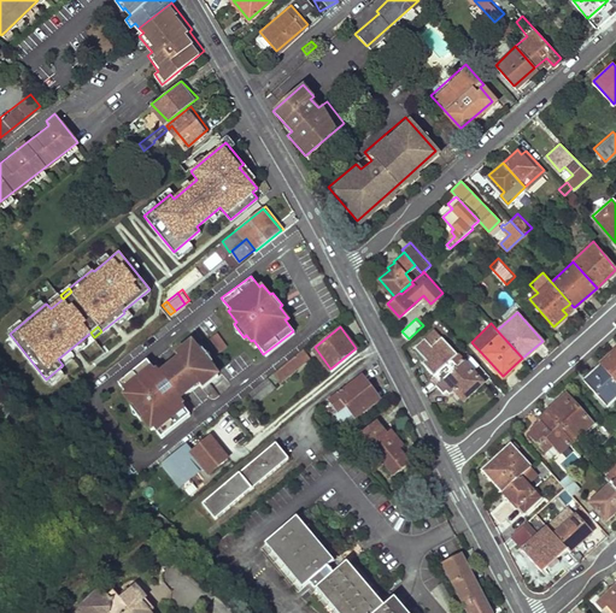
[(436,384),(464,360),(434,329),(415,347),(424,359),(421,361),(433,373),(429,377),(436,384)]
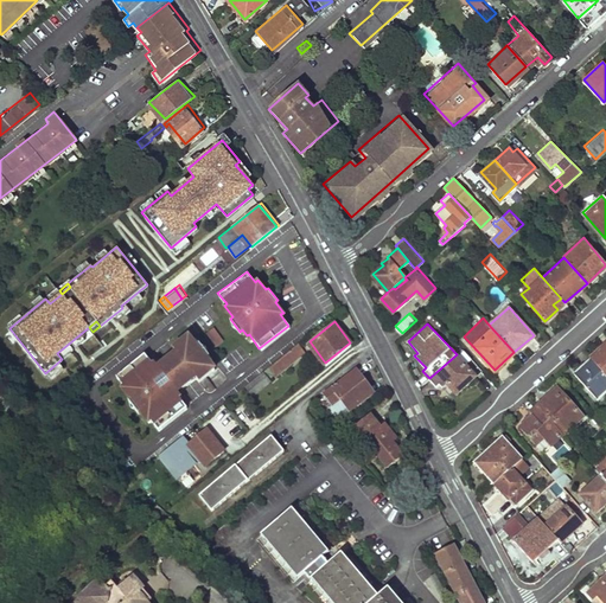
[(199,379),(214,367),(190,334),(173,346),(176,350),(158,364),(154,359),(152,360),(144,351),(116,372),(125,382),(122,384),(131,395),(128,398),(138,411),(141,409),(148,418),(151,417),(159,428),(186,405),(178,395),(180,392),(173,384),(178,380),(183,385),(196,376),(199,379)]
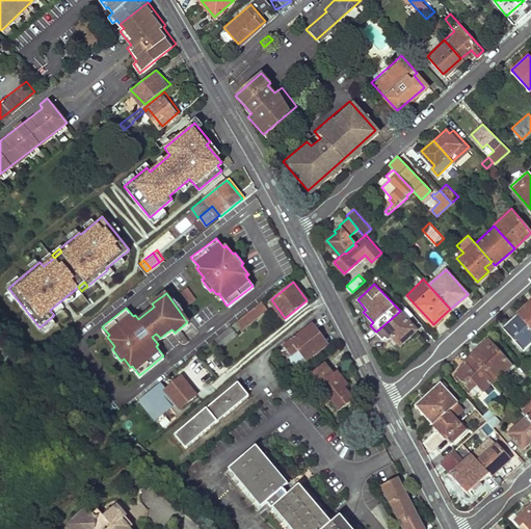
[(266,307),(261,299),(236,319),(241,325),(266,307)]
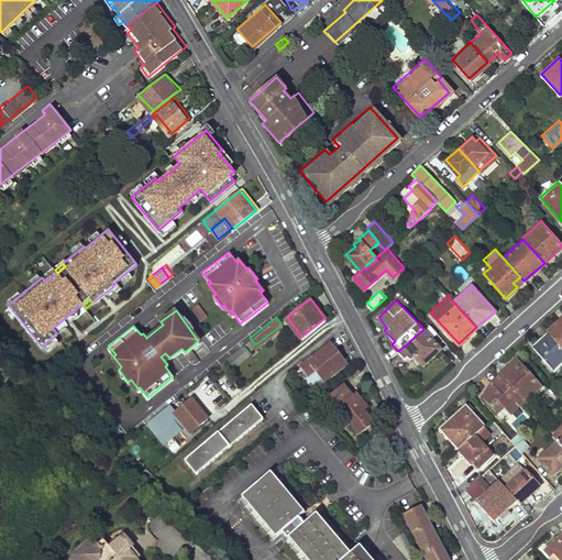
[(561,318),(548,332),(561,347),(561,346),(561,318)]
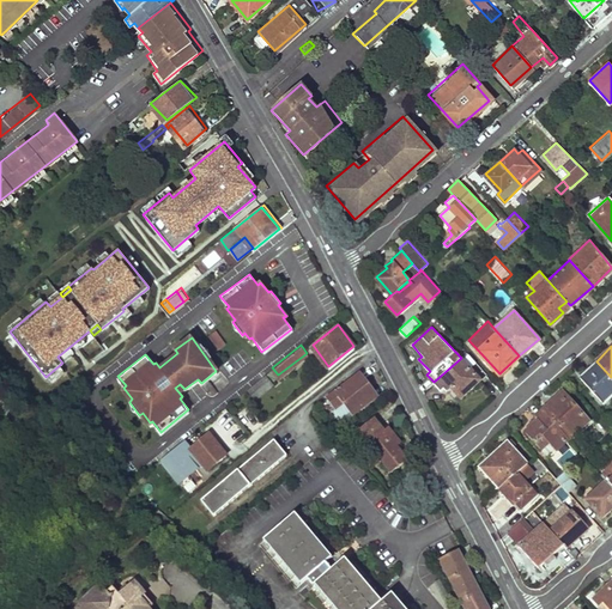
[(486,373),(467,352),(461,358),(434,382),(454,403),(486,373)]
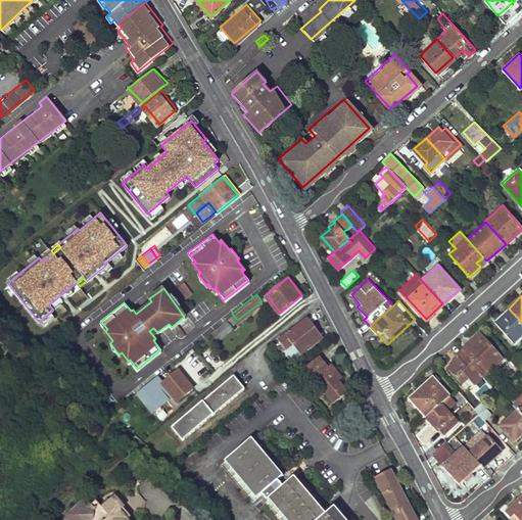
[(521,323),(521,322),(509,309),(504,314),(503,313),(493,320),(513,342),(521,333),(521,323)]
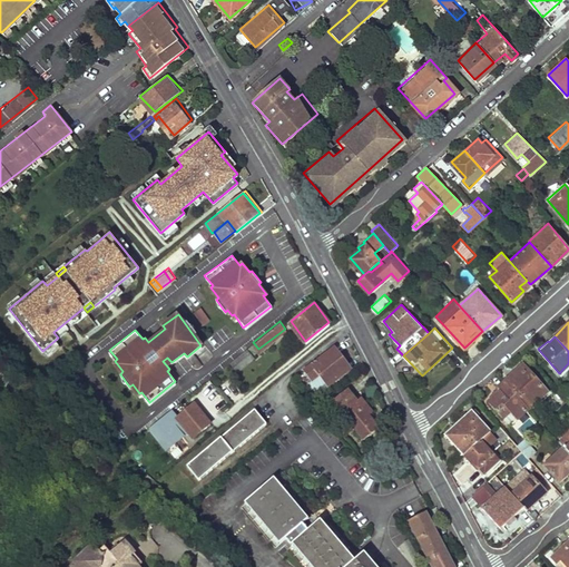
[(320,391),(351,365),(334,345),(305,369),(312,377),(308,379),(320,391)]
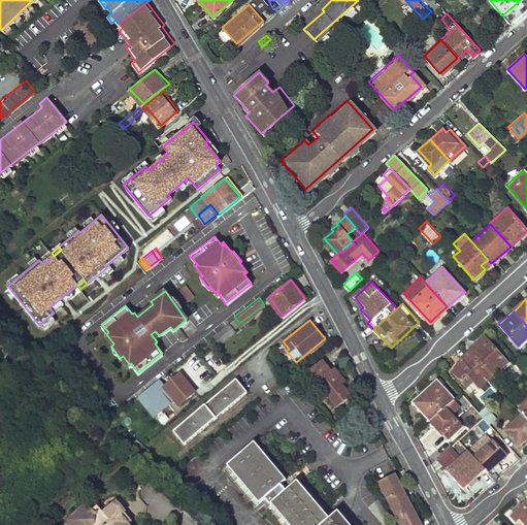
[(234,328),(228,322),(212,333),(219,340),(234,328)]
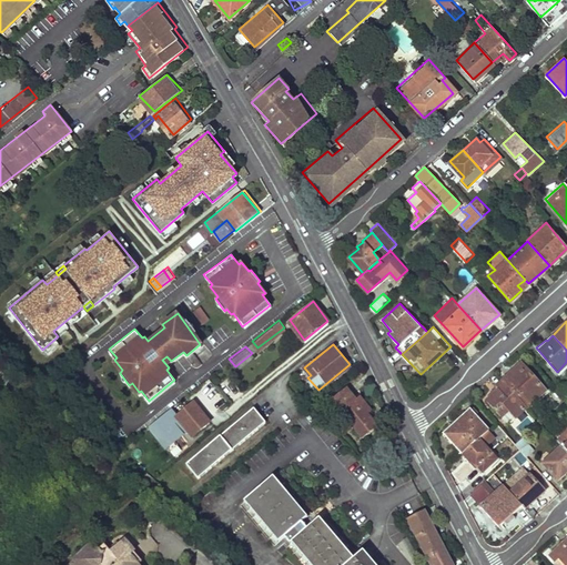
[(522,363),(503,380),(520,400),(527,407),(546,390),(522,363)]
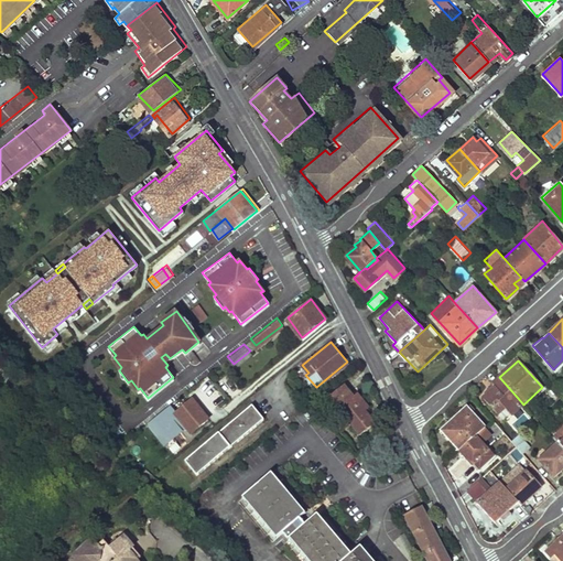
[(193,388),(212,409),(226,396),(207,375),(193,388)]
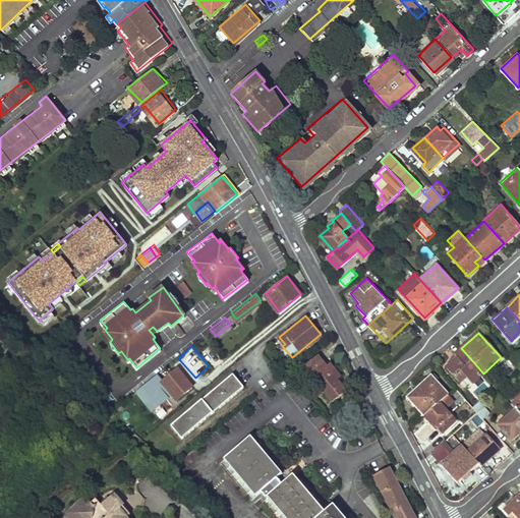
[(477,366),(461,348),(454,354),(457,356),(447,366),(462,382),(477,366)]
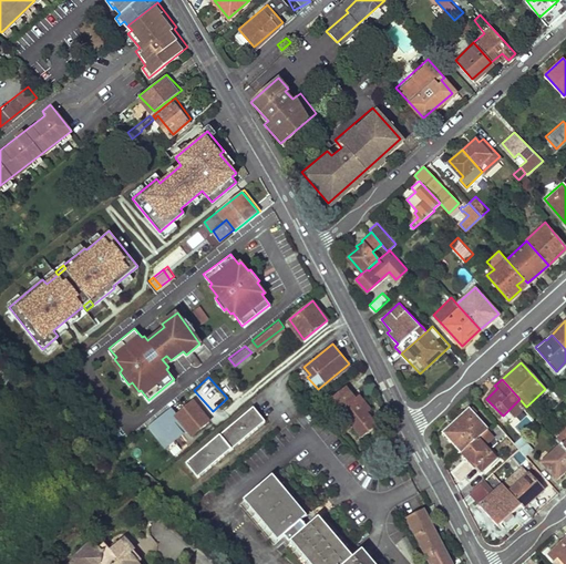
[(348,416),(366,401),(359,392),(353,398),(345,387),(332,397),(348,416)]
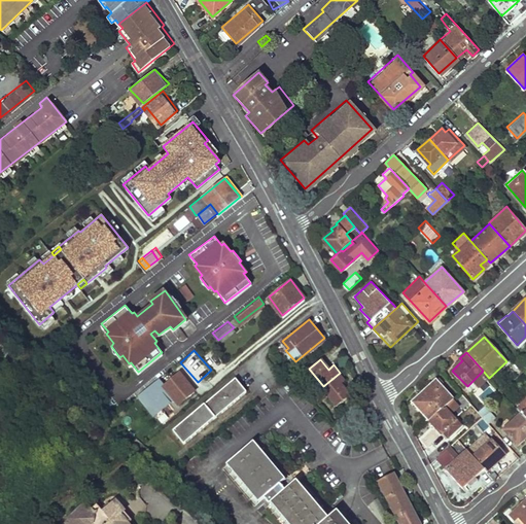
[(177,403),(194,390),(178,372),(163,385),(156,378),(137,394),(152,413),(169,400),(168,399),(172,396),(177,403)]
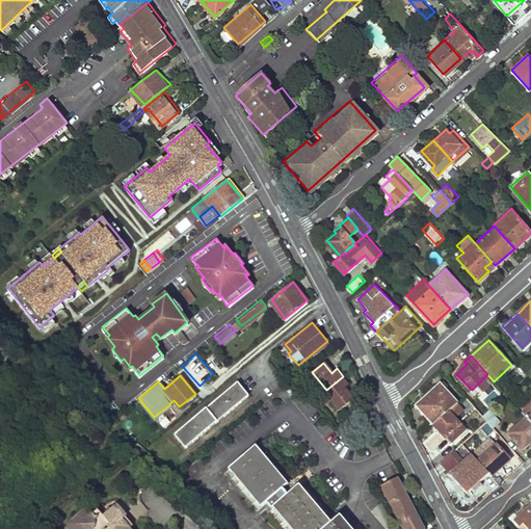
[(349,382),(343,376),(326,390),(341,406),(352,398),(344,388),(349,382)]
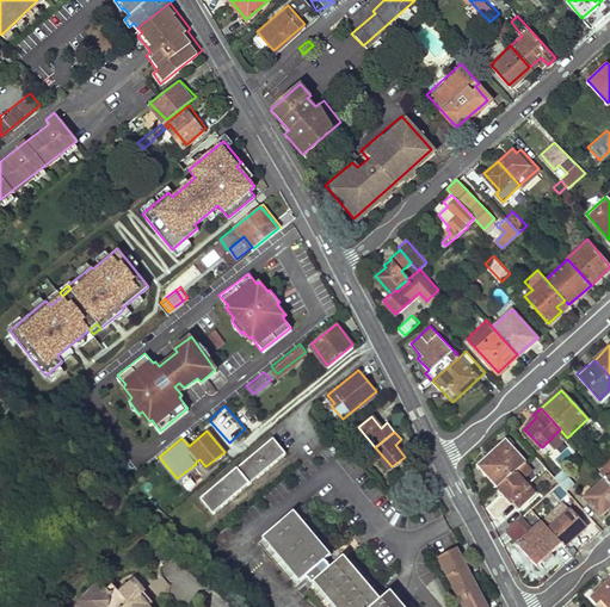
[(284,452),(272,439),(199,496),(211,511),(284,452)]
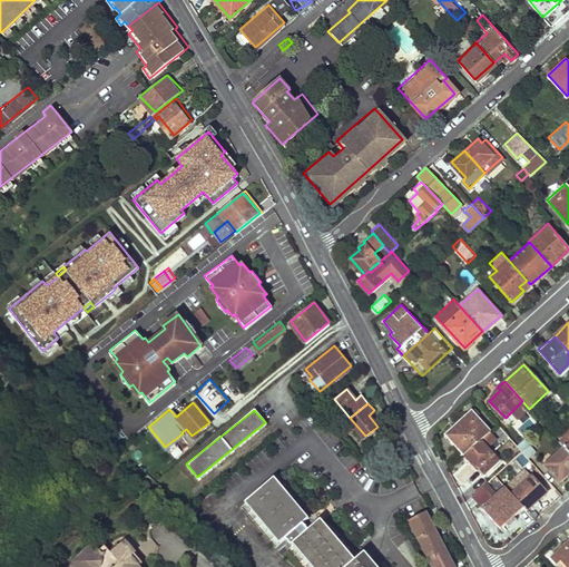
[(490,432),(471,410),(445,433),(466,455),(490,432)]
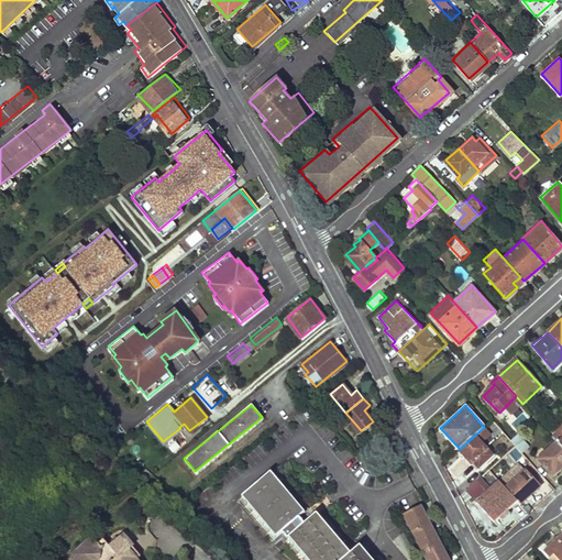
[(557,441),(561,447),(561,419),(557,425),(560,428),(552,436),(557,441)]
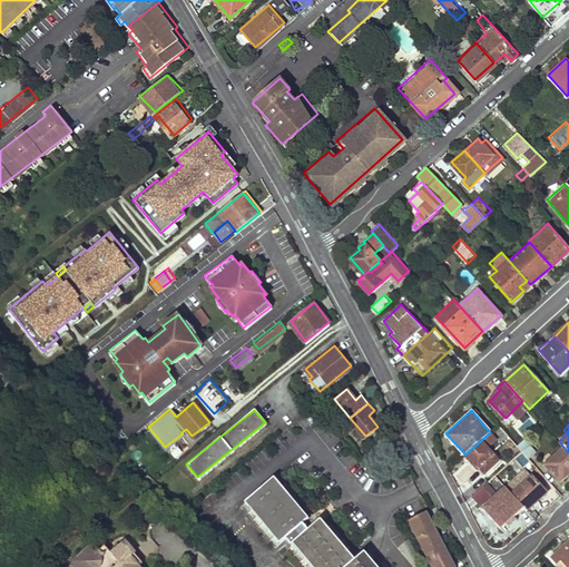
[(479,468),(484,473),(499,460),(487,447),(496,439),(490,432),(466,455),(478,469),(479,468)]
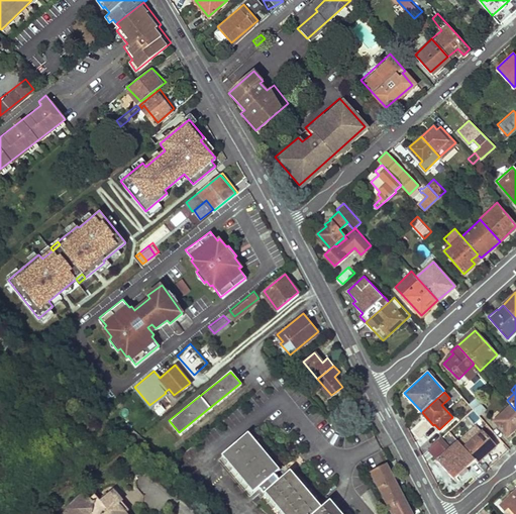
[(479,415),(485,409),(475,398),(469,403),(479,415)]
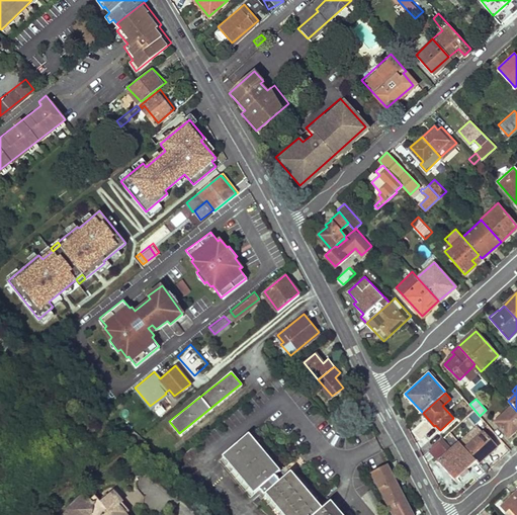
[(509,436),(516,429),(516,411),(512,406),(495,422),(509,436)]
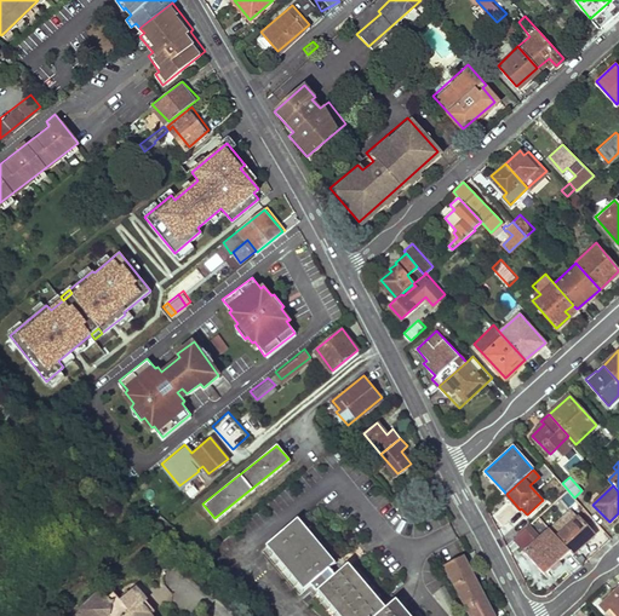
[(579,517),(556,536),(571,551),(573,554),(595,534),(579,517)]
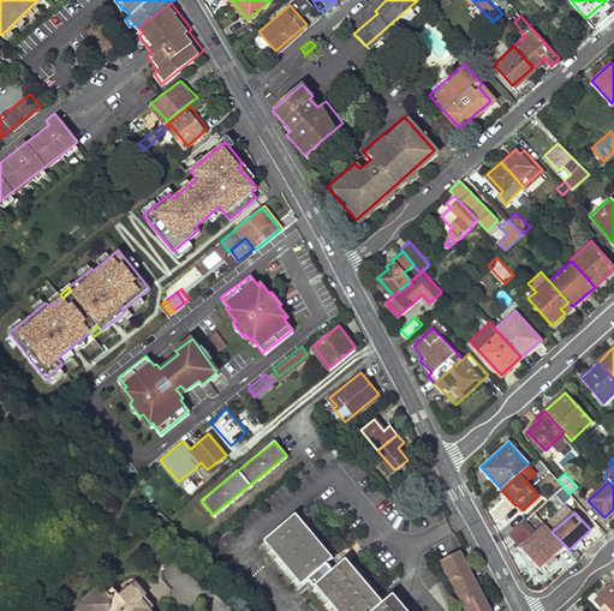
[(404,610),(392,594),(380,604),(344,557),(337,564),(294,514),(270,534),(307,579),(311,573),(344,610),(404,610)]
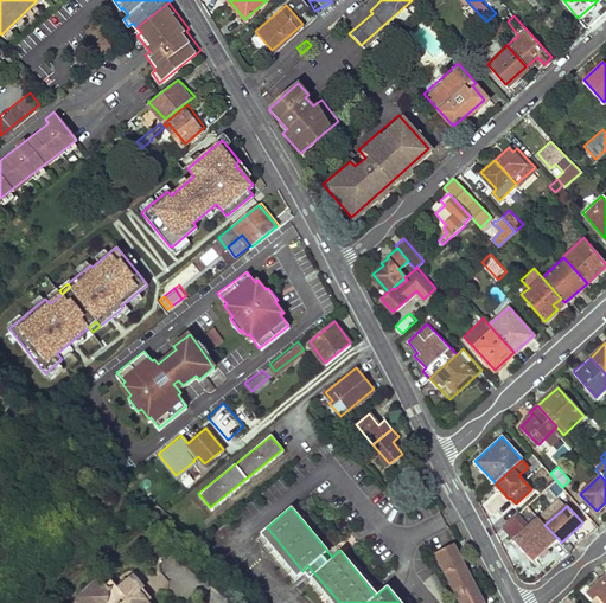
[(534,562),(559,539),(544,525),(538,518),(515,539),(534,562)]
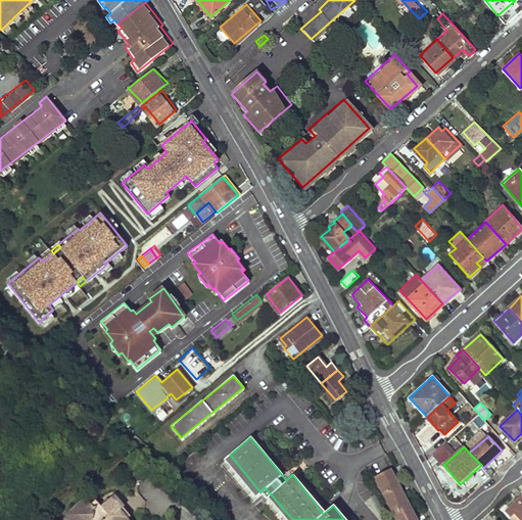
[(396,519),(417,519),(389,468),(374,476),(396,519)]
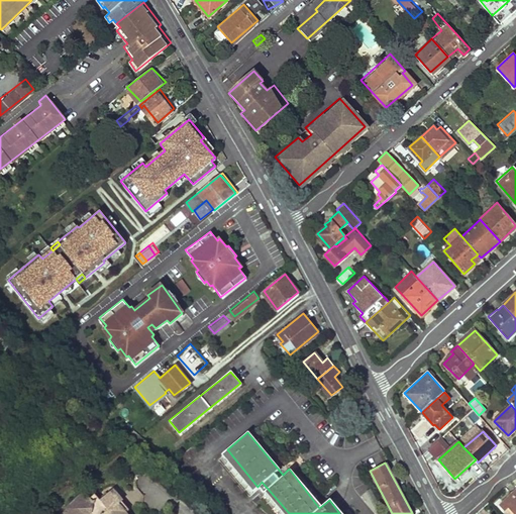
[(124,499),(115,488),(103,498),(98,493),(91,498),(85,492),(63,510),(66,513),(128,513),(119,503),(124,499)]
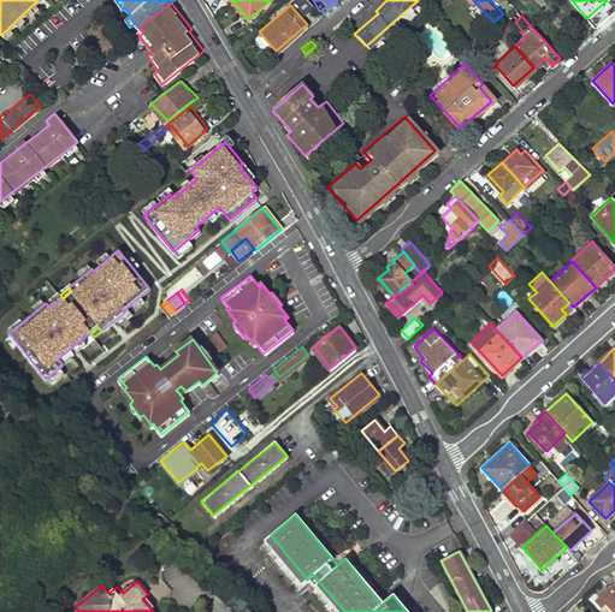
[(614,611),(614,581),(597,598),(603,605),(605,602),(614,611)]
